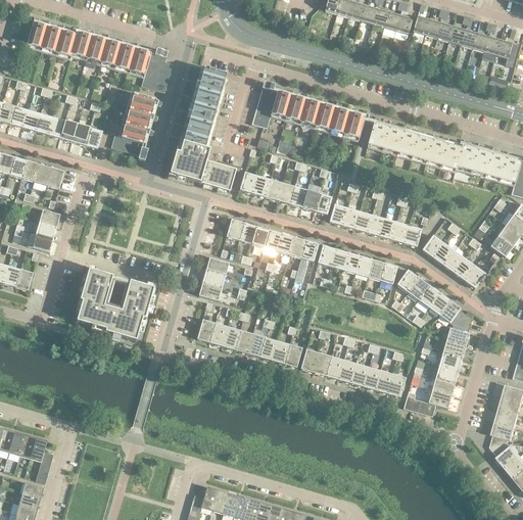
[(327,0),(325,10),(336,13),(340,0),(327,0)]
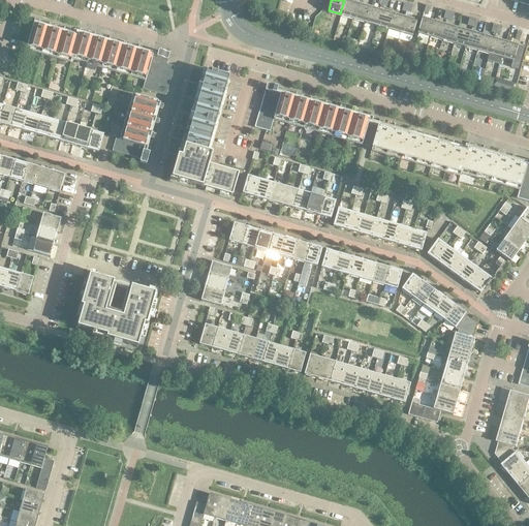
[(356,1),(352,0),(344,0),(340,13),(352,17),(356,1)]
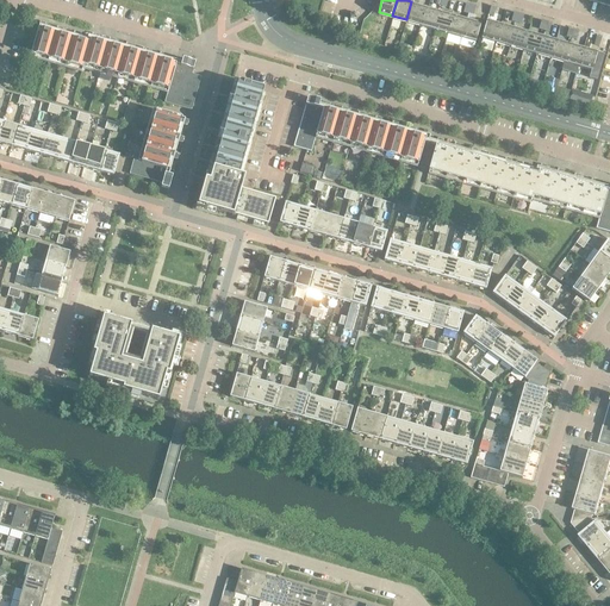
[(425,5),(411,1),(406,19),(419,24),(425,5)]
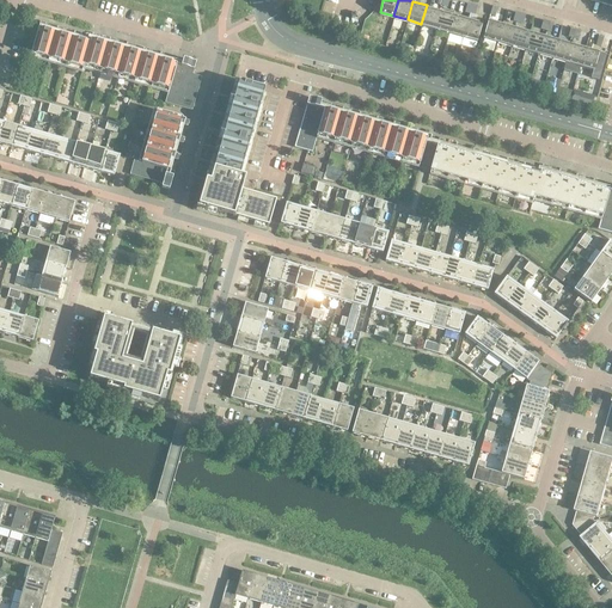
[(441,10),(427,5),(421,24),(435,28),(441,10)]
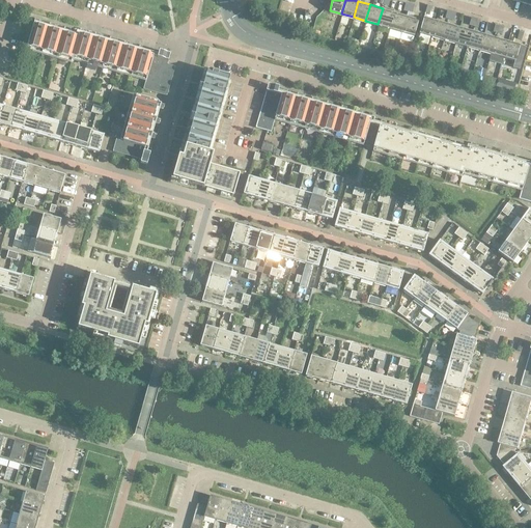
[(394,11),(383,8),(378,24),(390,27),(394,11)]
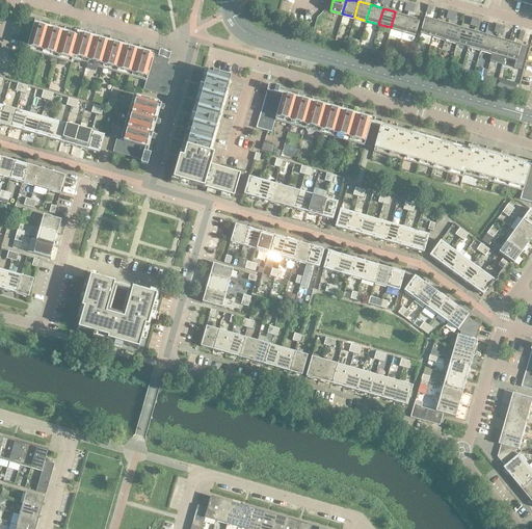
[(407,15),(395,11),(391,27),(402,31),(407,15)]
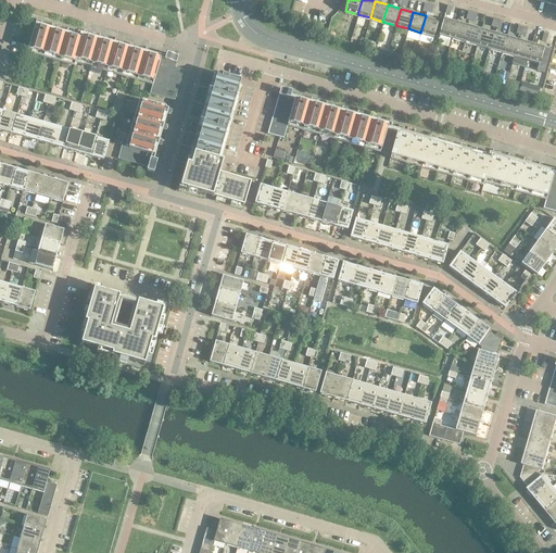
[(438,20),(426,15),(420,33),(433,36),(438,20)]
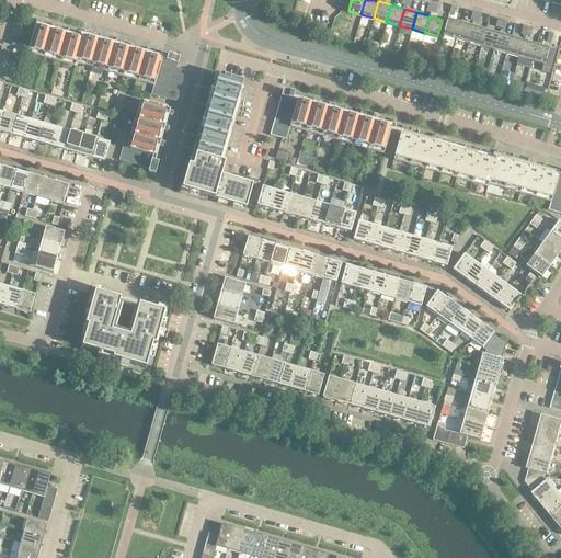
[(443,33),(455,37),(460,20),(447,16),(443,33)]
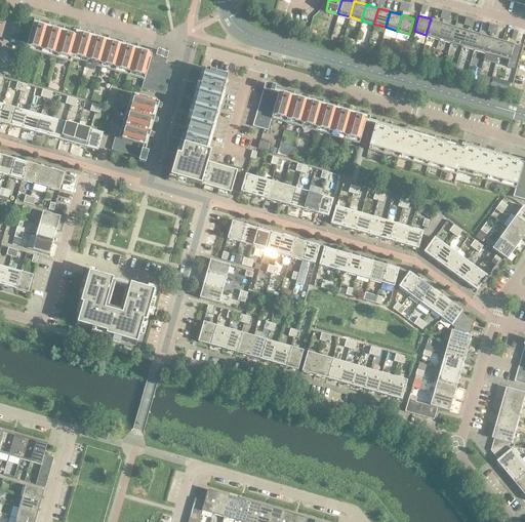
[(40,17),(35,16),(27,44),(72,57),(72,54),(145,75),(142,85),(165,92),(173,64),(165,62),(168,51),(153,47),(152,50),(142,47),(143,44),(138,43),(137,46),(127,43),(128,40),(123,38),(122,42),(113,39),(114,36),(109,34),(108,38),(98,35),(99,32),(94,30),(93,34),(84,31),(85,28),(80,26),(79,29),(76,29),(75,32),(68,30),(69,26),(64,25),(63,28),(53,26),(54,22),(49,21),(48,24),(39,21),(40,17)]
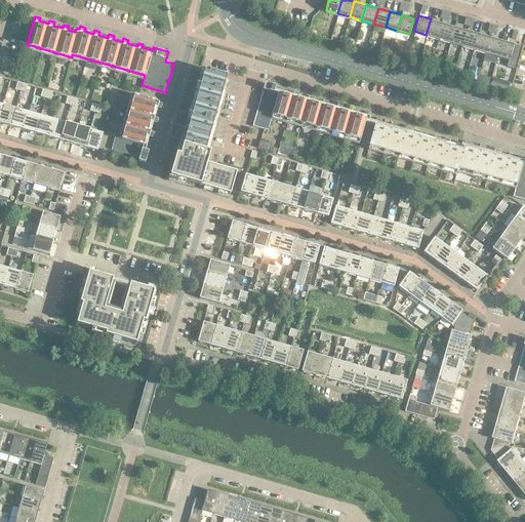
[(443,23),(431,18),(426,35),(438,38),(443,23)]
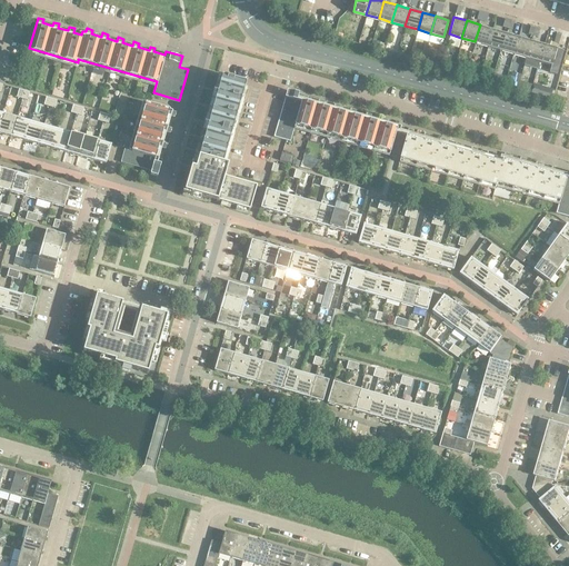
[(492,28),(480,25),(475,41),(488,45),(492,28)]
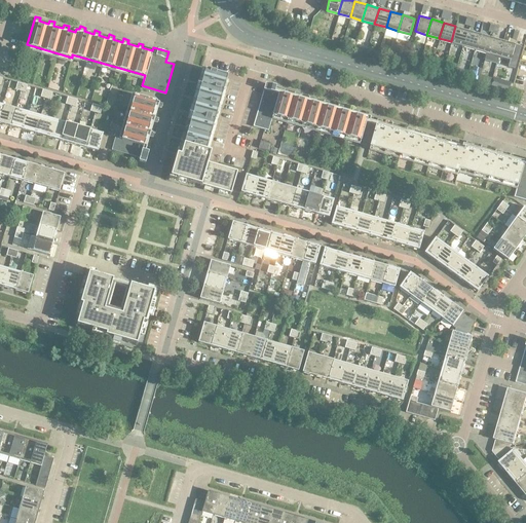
[(467,29),(455,26),(451,41),(462,45),(467,29)]
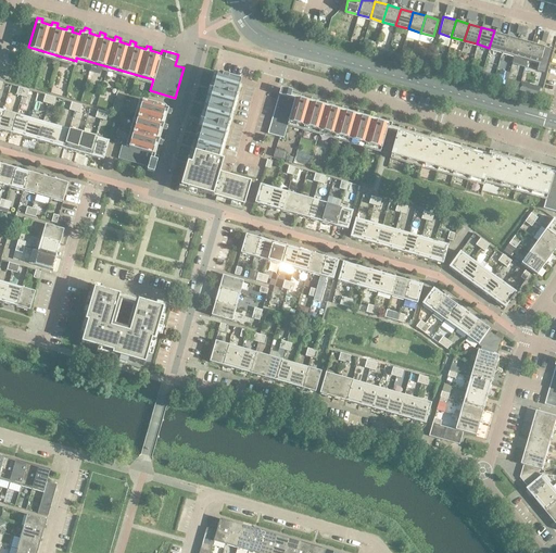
[(506,35),(494,30),(489,48),(502,51),(506,35)]
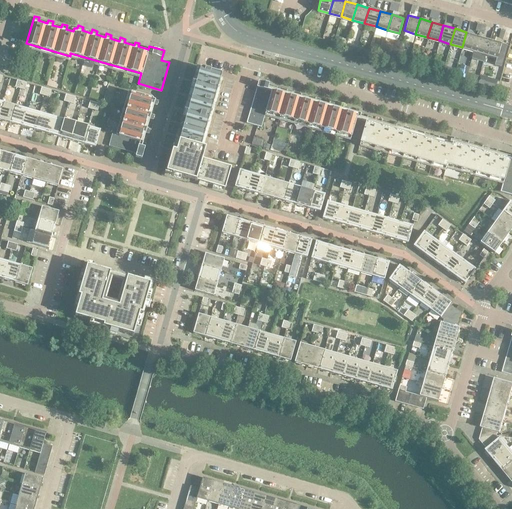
[(478,35),(466,32),(462,47),(474,50),(478,35)]
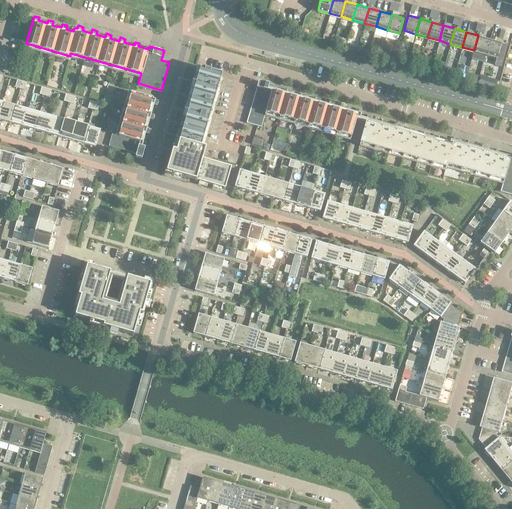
[(490,38),(478,35),(474,50),(485,54),(490,38)]
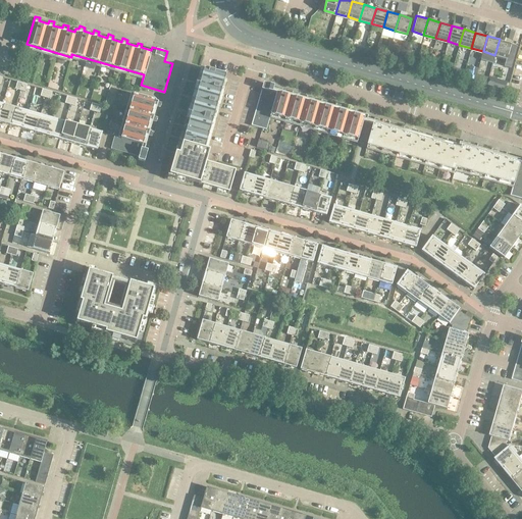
[(511,43),(500,39),(494,55),(506,58),(507,58),(511,43)]
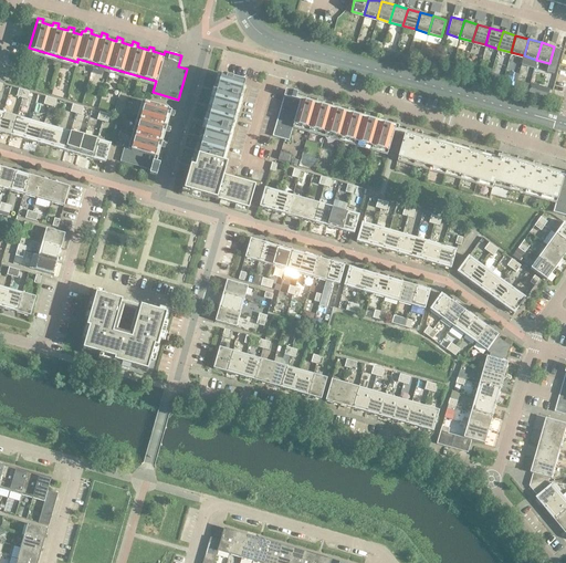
[(554,47),(549,63),(548,63),(547,70),(554,71),(561,48),(554,47)]
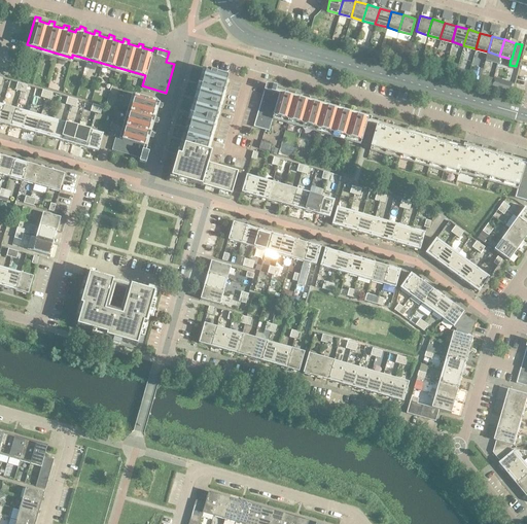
[(395,47),(392,56),(405,59),(407,54),(402,53),(403,49),(395,47)]
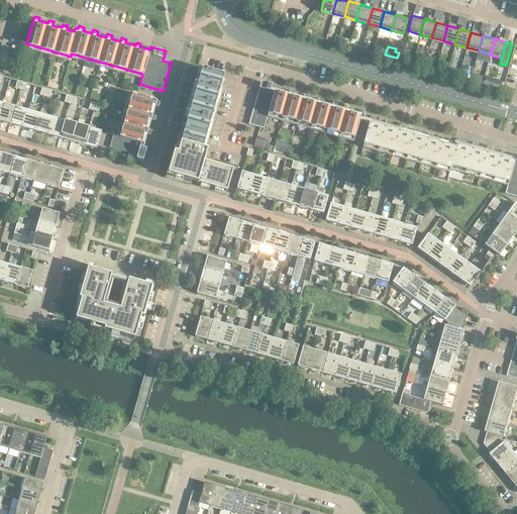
[(406,54),(404,60),(411,62),(413,55),(406,54)]
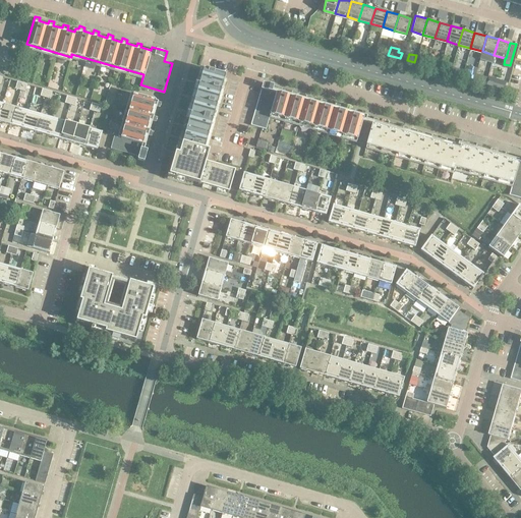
[(207,149),(225,88),(227,77),(224,77),(225,73),(204,67),(186,125),(183,124),(169,173),(199,182),(199,181),(229,190),(235,168),(206,160),(209,150),(207,149)]
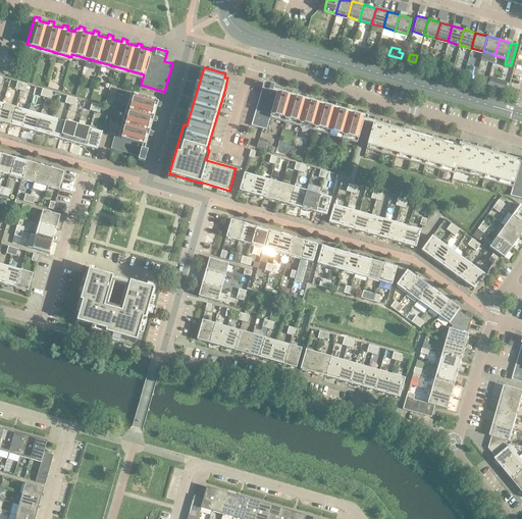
[(489,74),(487,84),(497,86),(499,78),(489,74)]
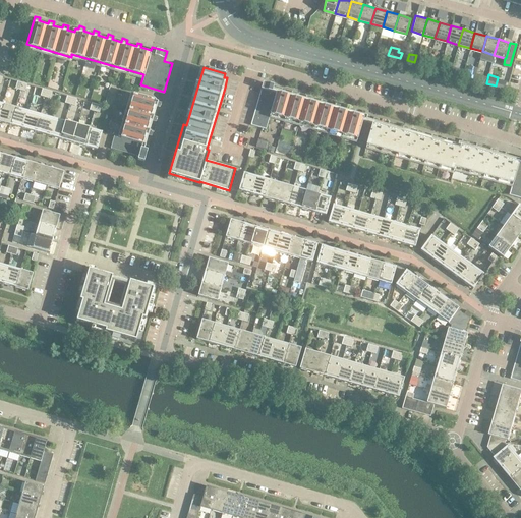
[(278,84),(263,80),(259,93),(251,119),(250,123),(266,127),(270,113),(357,137),(364,113),(353,110),(354,107),(349,105),(348,109),(339,106),(340,103),(335,102),(334,105),(325,102),(326,99),(321,98),(320,101),(310,98),(311,95),(306,94),(305,97),(296,94),(297,91),(292,90),(291,93),(282,90),(283,87),(278,84)]
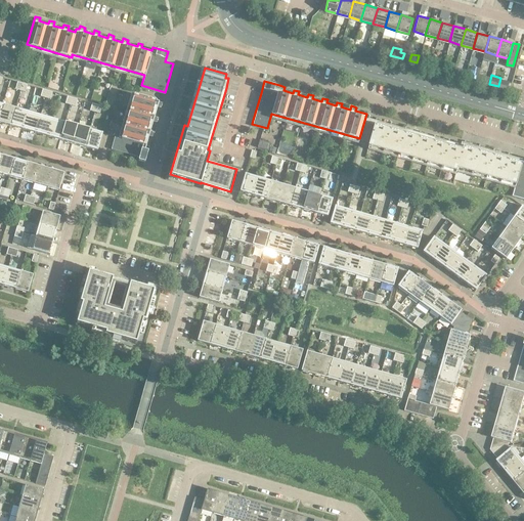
[(134,93),(130,107),(122,136),(115,135),(112,146),(139,155),(138,159),(145,160),(149,144),(146,143),(149,134),(153,135),(154,130),(150,129),(154,119),(157,120),(158,116),(155,115),(158,104),(161,105),(162,100),(134,93)]
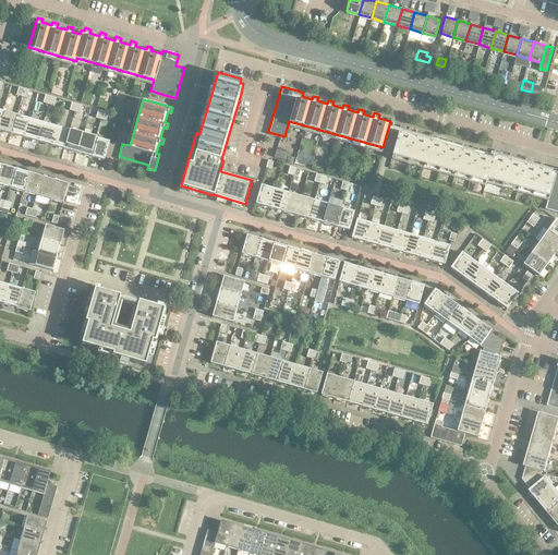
[(16,112),(3,109),(0,120),(0,128),(11,132),(16,112)]
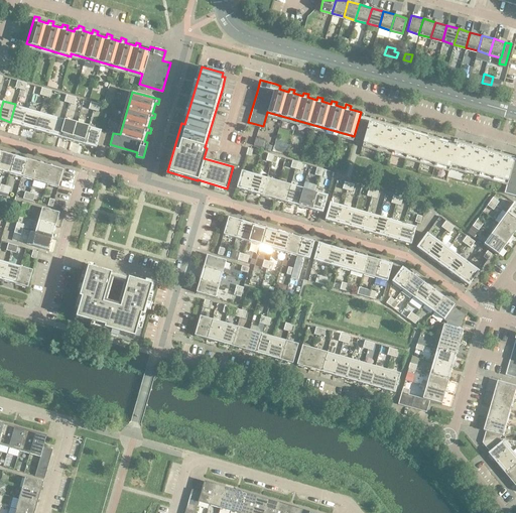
[(27,108),(15,104),(10,122),(22,125),(27,108)]
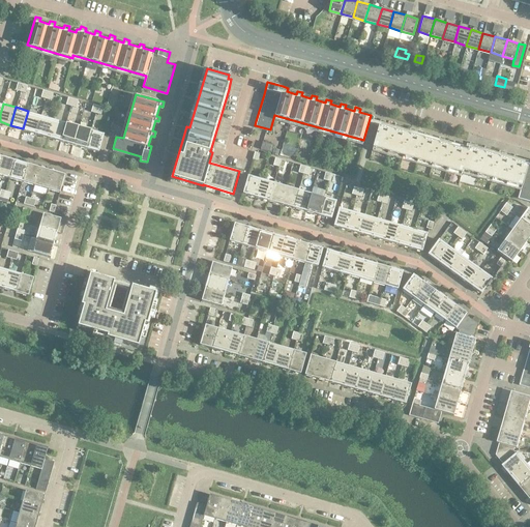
[(40,114),(28,111),(23,128),(35,133),(40,114)]
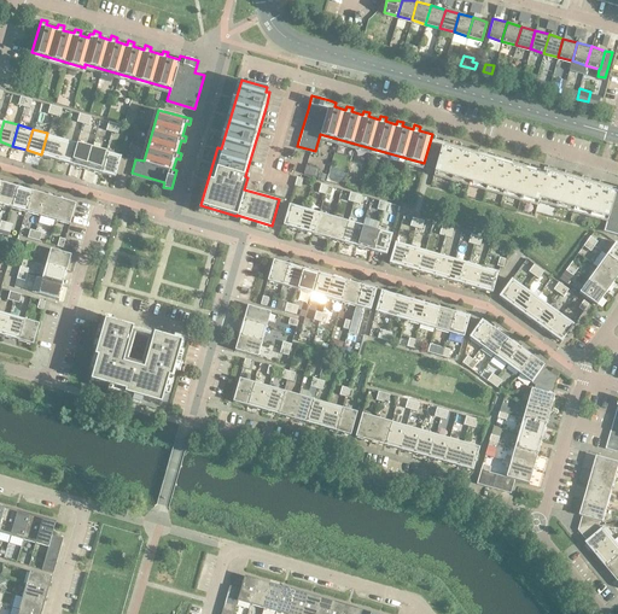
[(63,138),(47,133),(41,155),(57,158),(63,138)]
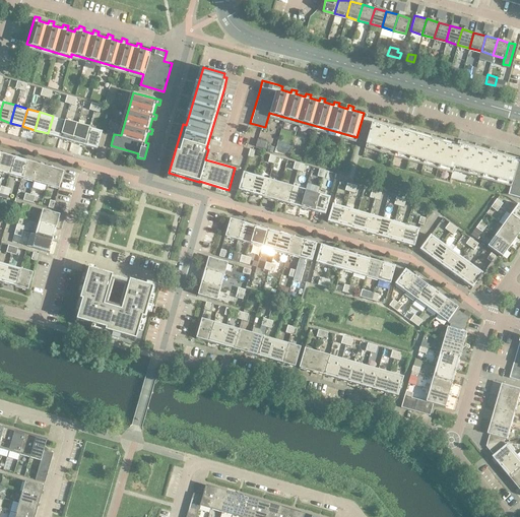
[(65,119),(53,116),(48,133),(60,136),(65,119)]
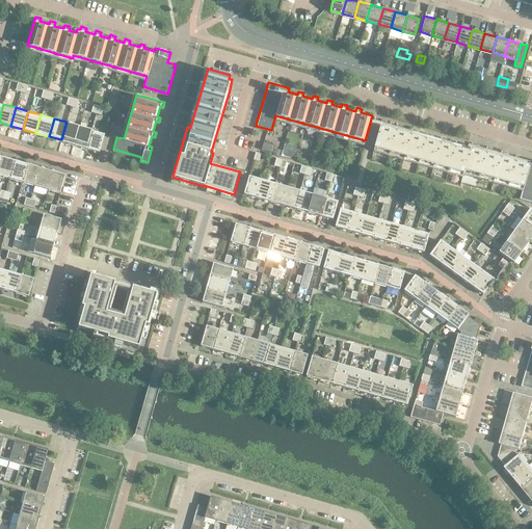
[(387,120),(381,118),(374,147),(463,173),(464,169),(523,186),(520,196),(531,200),(531,158),(530,158),(530,161),(520,158),(521,155),(515,154),(514,157),(505,154),(506,151),(501,150),(500,153),(490,150),(491,147),(486,144),(485,149),(476,146),(477,142),(472,140),(471,144),(468,143),(467,147),(459,144),(460,141),(455,139),(454,142),(445,140),(446,136),(441,135),(440,138),(430,136),(431,132),(426,131),(425,134),(416,132),(417,128),(411,127),(410,130),(400,127),(401,124),(396,123),(395,126),(386,123),(387,120)]
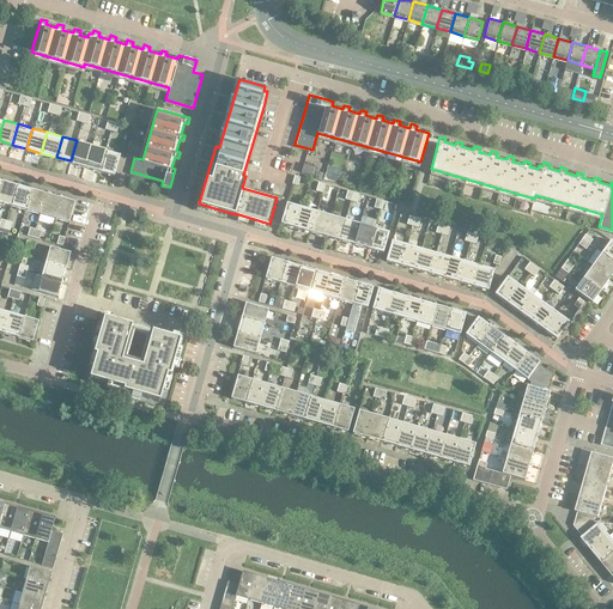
[(91,145),(77,140),(71,160),(85,165),(91,145)]
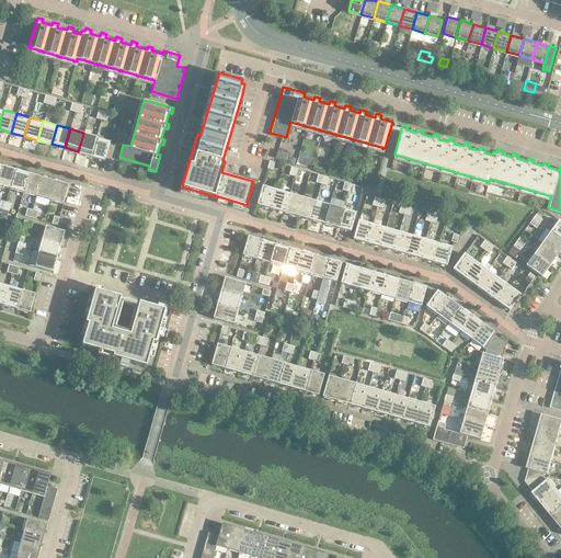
[(96,136),(83,133),(78,151),(91,155),(96,136)]
